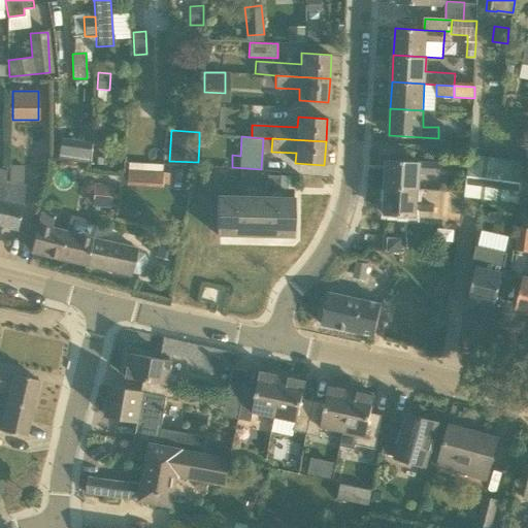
[(464,196),(520,203),(526,162),(469,155),(464,196)]
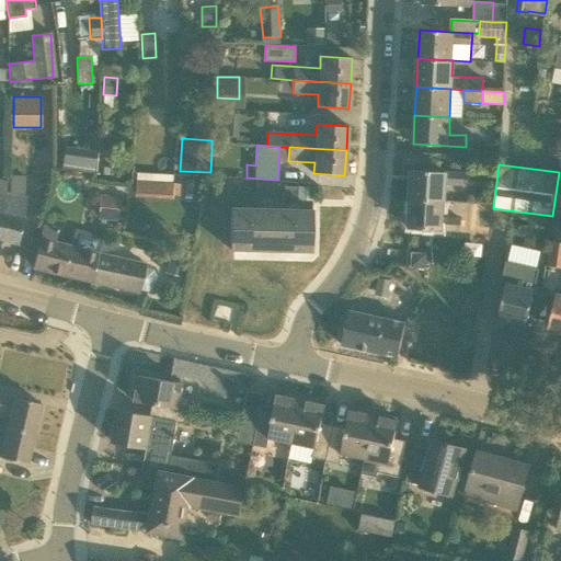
[(464,185),(464,173),(412,170),(410,199),(444,201),(445,184),(464,185)]
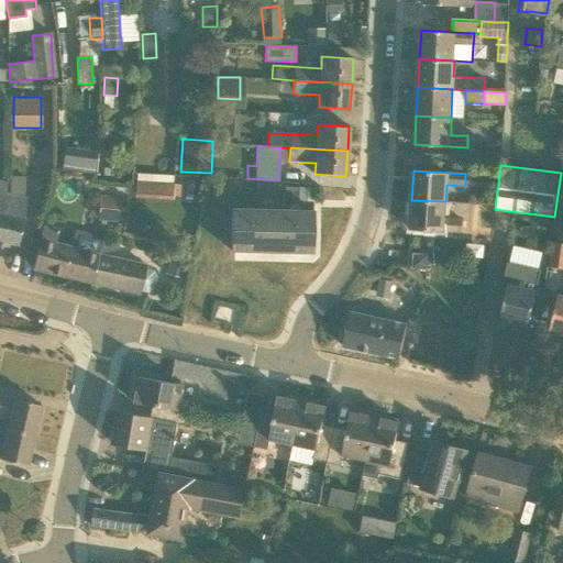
[(134,194),(173,195),(174,173),(135,172),(134,194)]
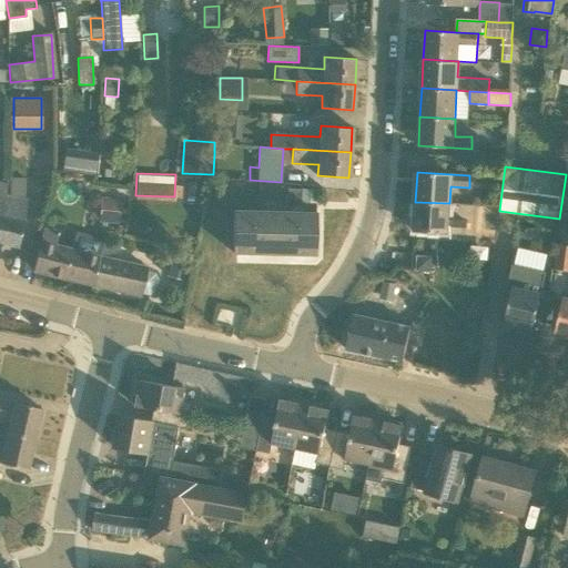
[(0,245),(0,243),(19,247),(28,201),(7,196),(3,216),(0,216),(0,245)]
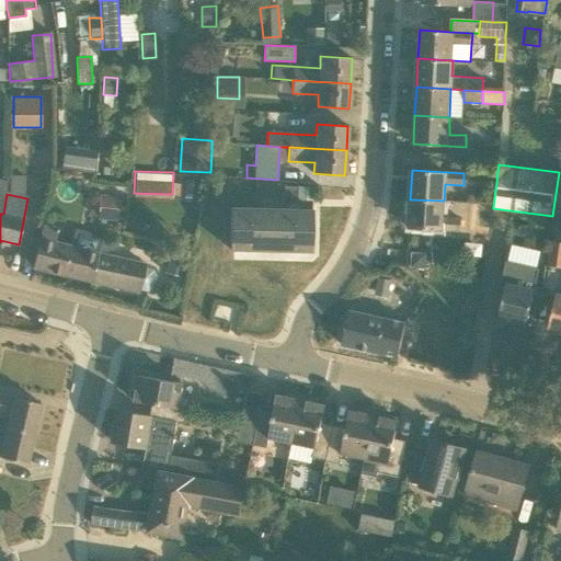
[(100,195),(99,208),(117,210),(118,197),(100,195)]
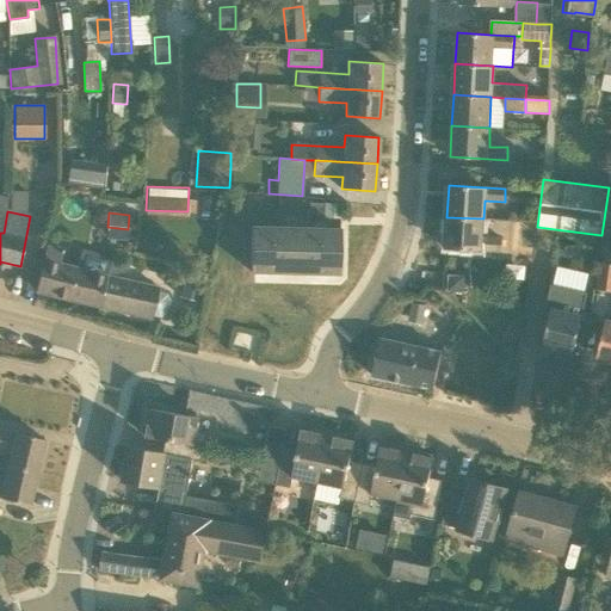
[(483,238),(483,218),(446,217),(445,248),(501,252),(503,239),(483,238)]
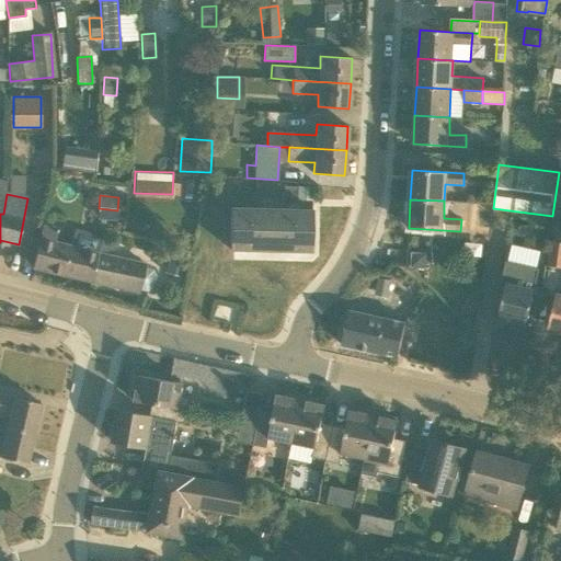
[(281,251),(311,251),(312,210),(272,209),(230,208),(229,249),(260,250),(260,244),(271,244),(282,244),(281,251)]
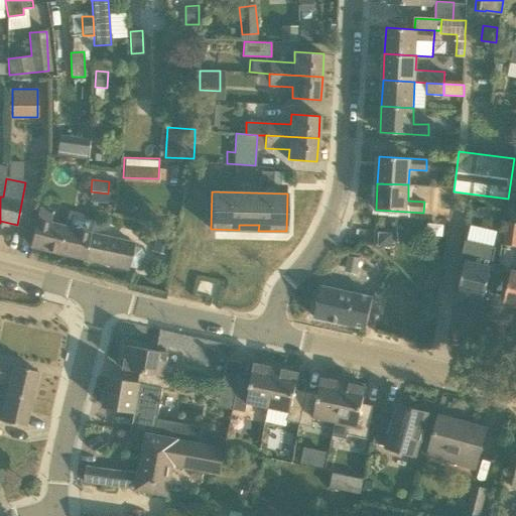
[(68,210),(65,226),(44,222),(47,210),(40,208),(31,247),(84,259),(90,233),(91,233),(95,217),(68,210)]
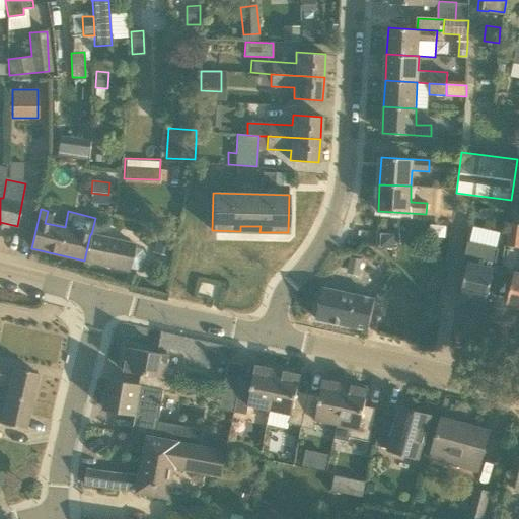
[(134,244),(91,234),(90,234),(84,261),(128,271),(129,268),(136,270),(143,266),(145,255),(141,248),(134,247),(134,244)]
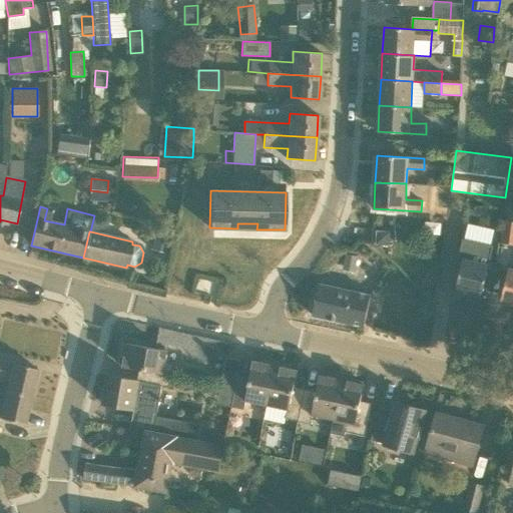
[(467,243),(456,290),(482,297),(489,266),(474,263),(478,246),(467,243)]
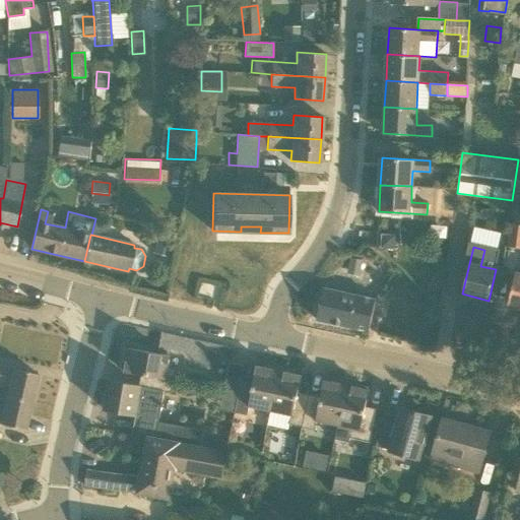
[(349,254),(345,276),(362,278),(365,256),(349,254)]
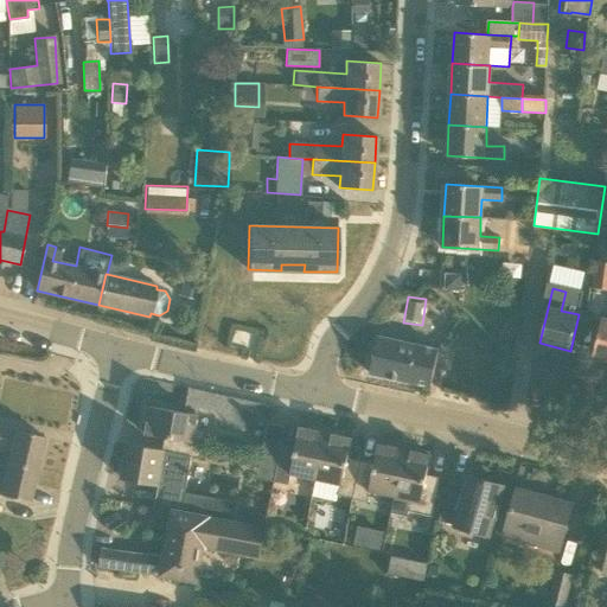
[(606,358),(606,319),(602,319),(593,356),(606,358)]
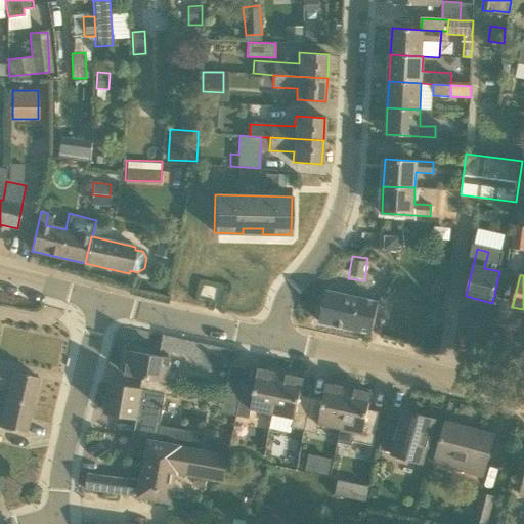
[(372,334),(379,302),(325,291),(319,321),(372,334)]
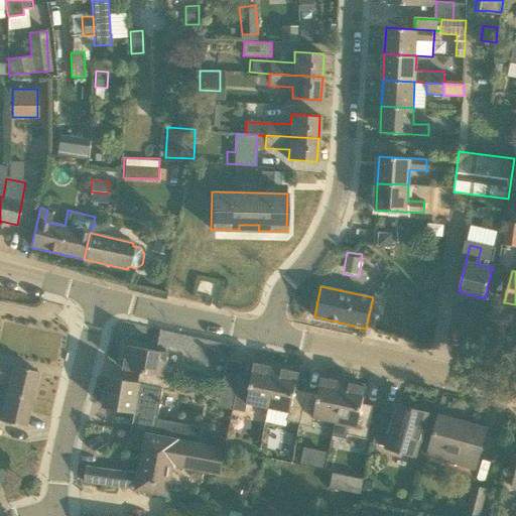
[(166,366),(168,353),(125,345),(122,360),(125,360),(124,368),(145,372),(144,383),(139,382),(139,383),(163,387),(170,389),(175,368),(166,366)]
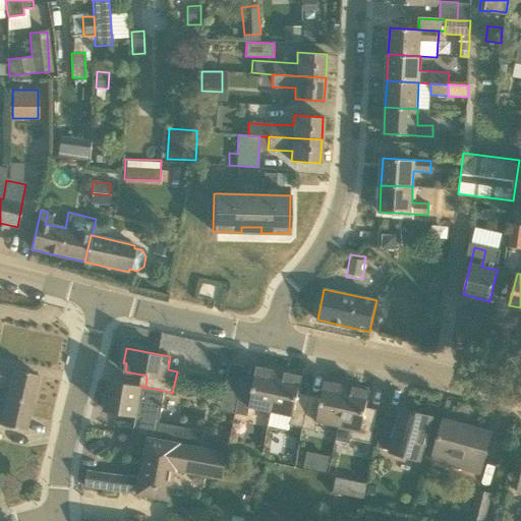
[(245,366),(232,363),(230,363),(225,390),(221,410),(235,413),(239,393),(242,381),(245,366)]
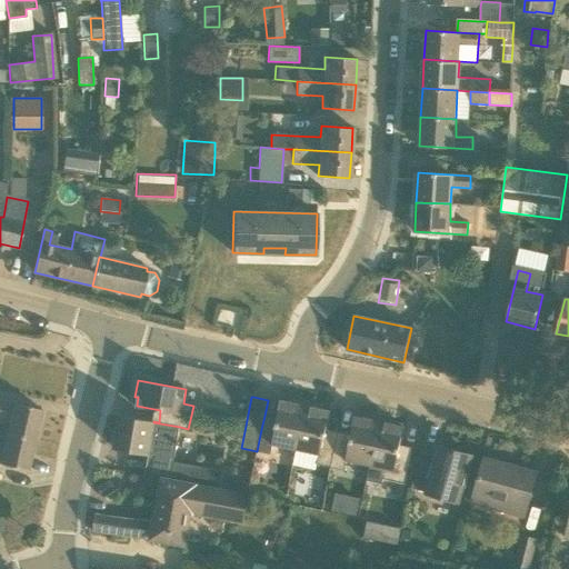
[(7,433),(35,440),(41,409),(0,399),(0,420),(9,422),(7,433)]
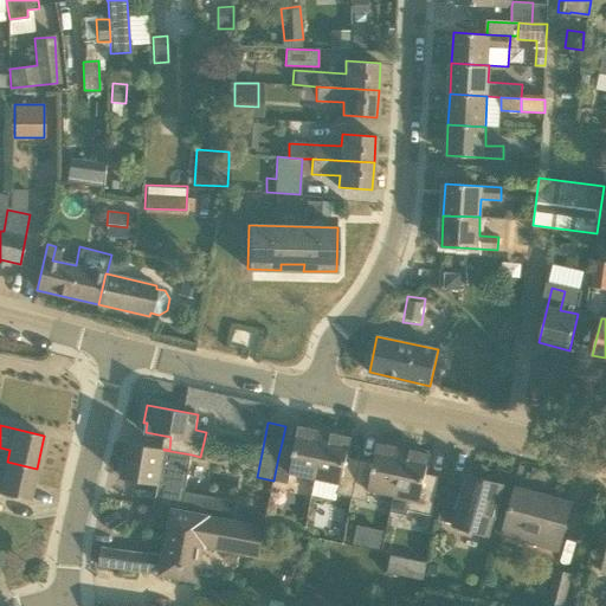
[(282,443),(278,457),(274,481),(289,484),(291,474),(315,478),(327,429),(309,425),(308,427),(300,426),(294,451),(282,449),(283,443),(282,443)]
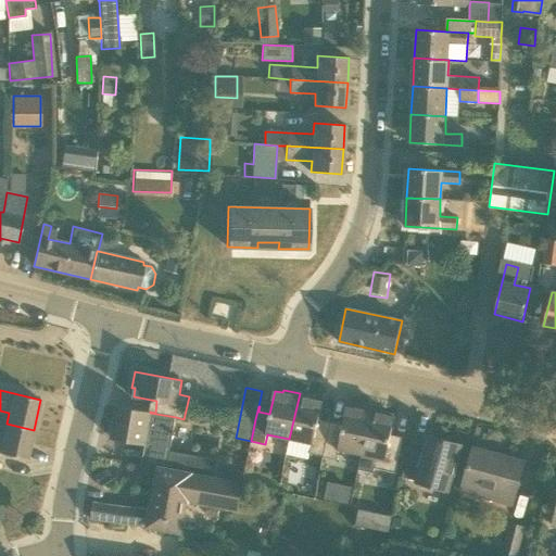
[(300,393),(289,439),(312,444),(310,454),(324,456),(331,421),(330,421),(329,427),(317,425),(323,401),(315,400),(315,396),(300,393)]
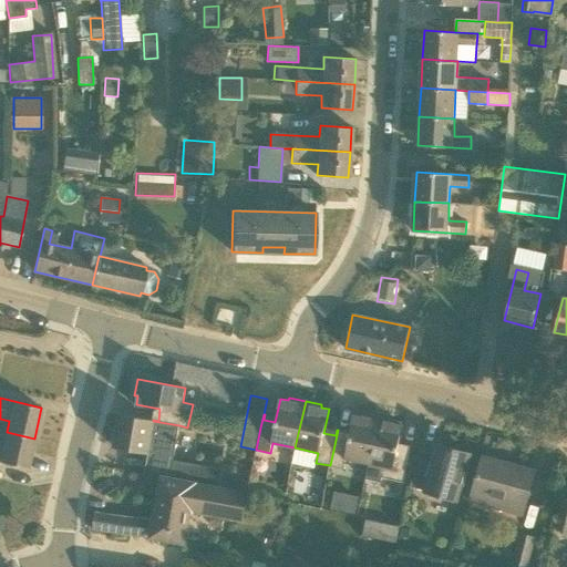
[(338,430),(330,465),(343,468),(346,459),(369,464),(379,416),(362,413),(361,416),(353,414),(349,439),(337,435),(338,431),(338,430)]
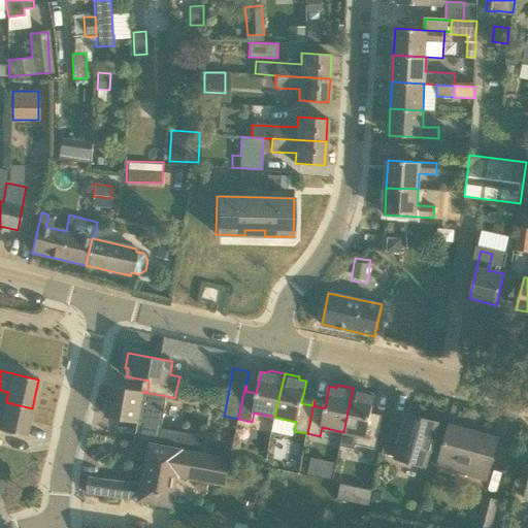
[(167,396),(142,392),(111,387),(106,416),(138,421),(162,425),(167,396)]
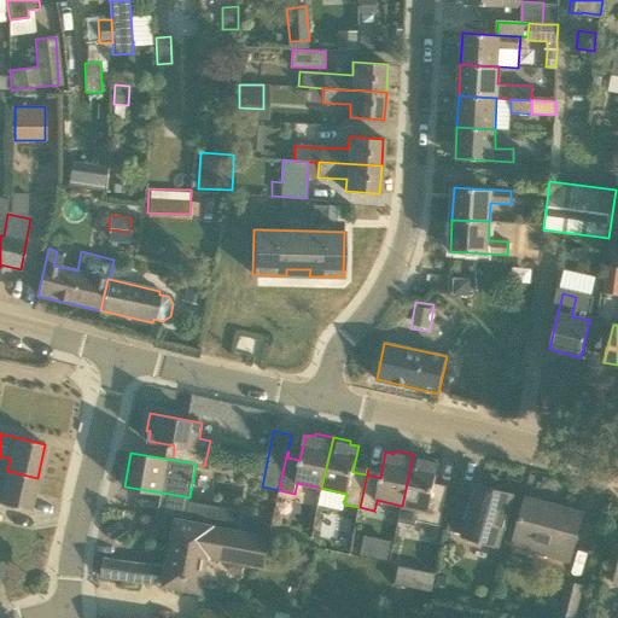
[(448,487),(447,485),(445,491),(433,489),(438,464),(430,461),(431,458),(413,454),(402,506),(418,508),(415,519),(439,525),(448,487)]
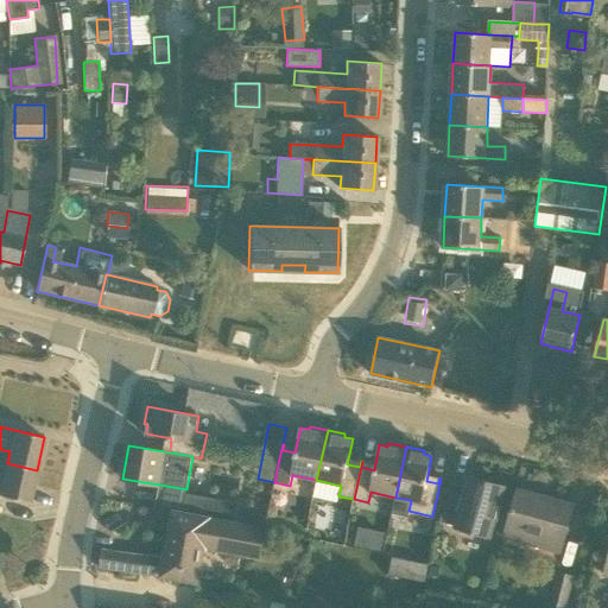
[(0,495),(29,502),(37,470),(7,463),(5,474),(0,473),(0,495)]
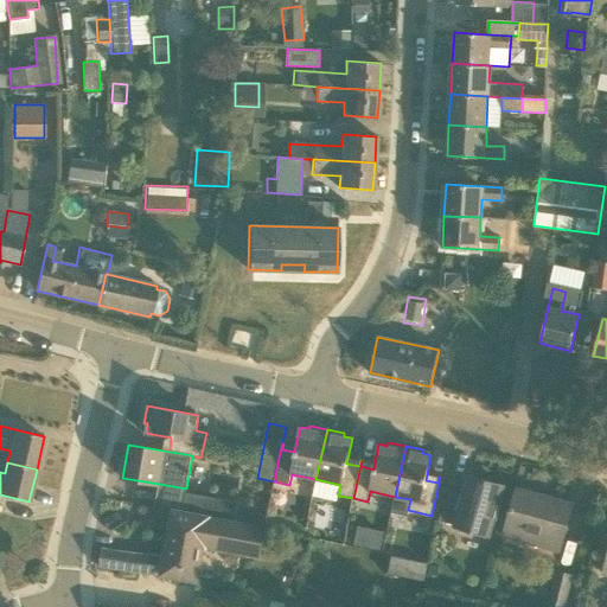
[(192,470),(191,489),(209,490),(211,471),(192,470)]
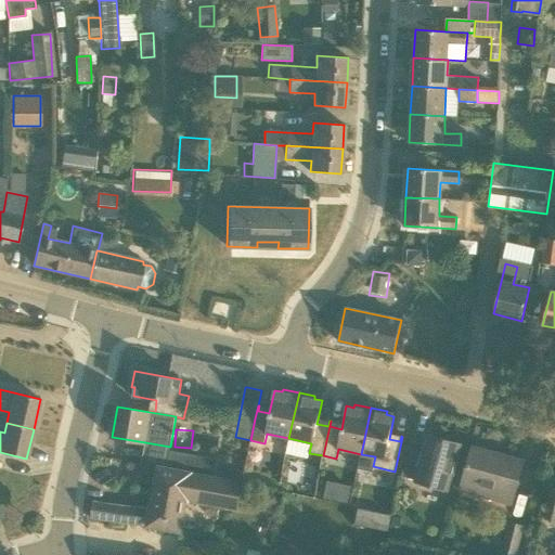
[(410,440),(404,461),(400,475),(415,479),(414,481),(448,491),(461,444),(427,435),(425,444),(410,440)]
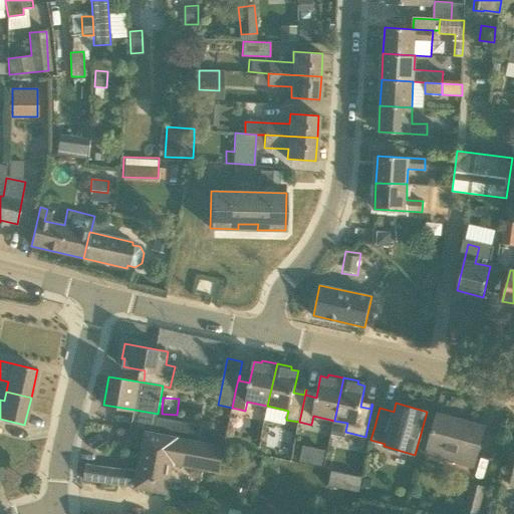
[(428,447),(475,460),(484,428),(438,415),(428,447)]
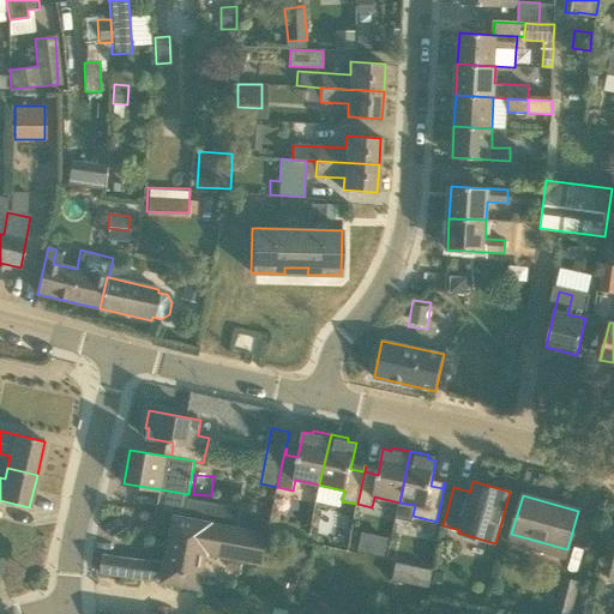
[(236,529),(238,527),(240,507),(187,499),(184,518),(236,529)]
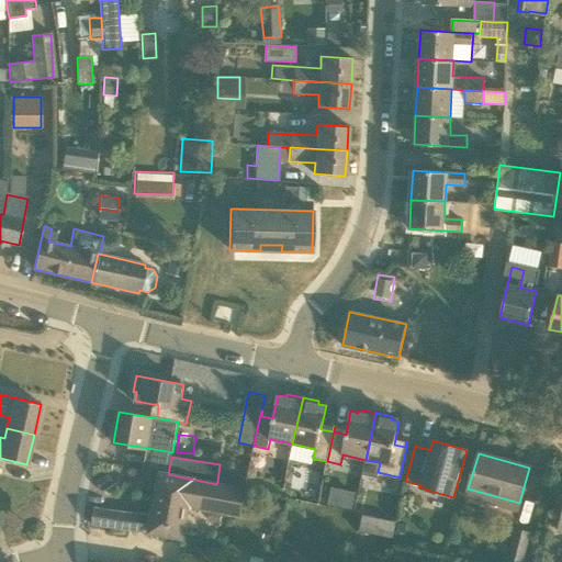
[(216,484),(168,474),(160,473),(153,516),(94,508),(92,525),(149,532),(181,538),(188,504),(240,514),(246,487),(217,482),(216,484)]
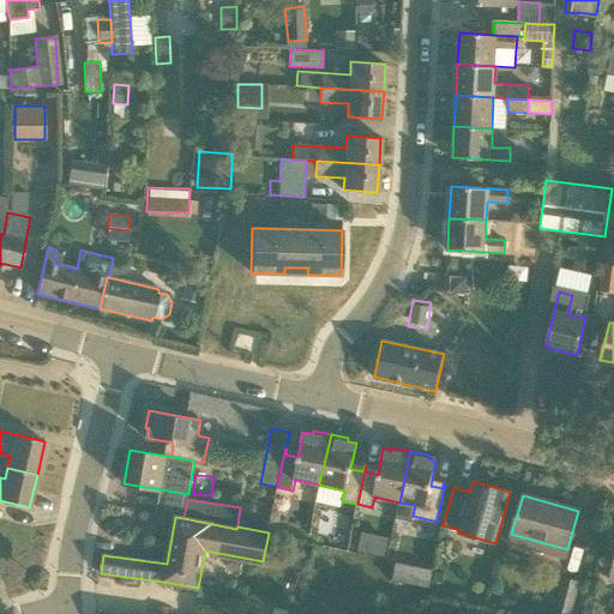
[(359,549),(385,555),(390,536),(362,530),(359,549)]
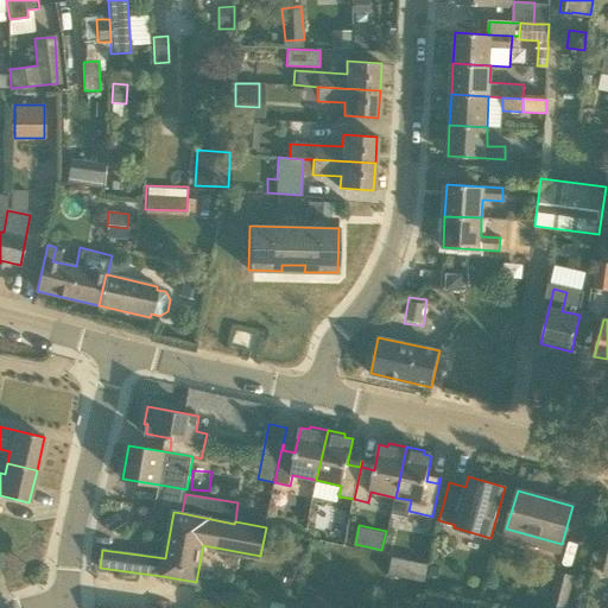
[(564,607),(565,607),(574,576),(557,571),(549,605),(564,607)]
